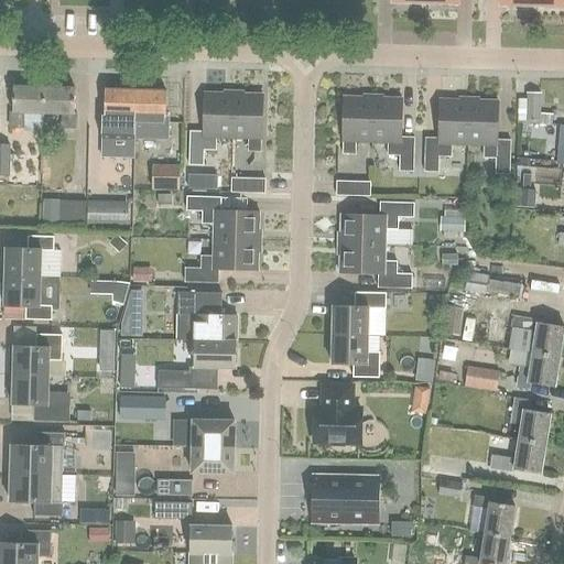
[(43,115),(44,89),(12,88),(11,112),(9,112),(9,129),(24,129),(24,115),(43,115)]
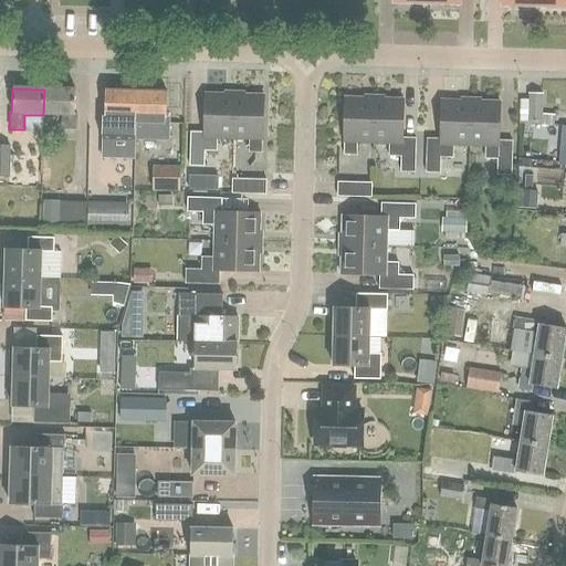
[(44,90),(43,115),(61,116),(61,130),(75,132),(76,115),(73,115),(74,91),(44,90)]
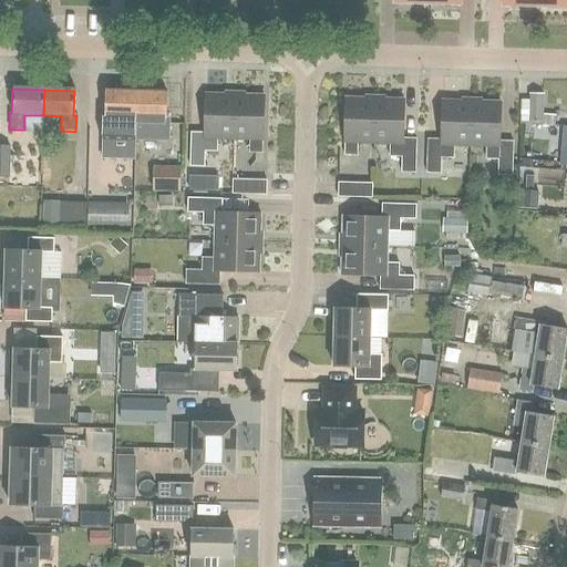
[(134,141),(135,92),(105,92),(104,117),(102,117),(101,140),(134,141)]
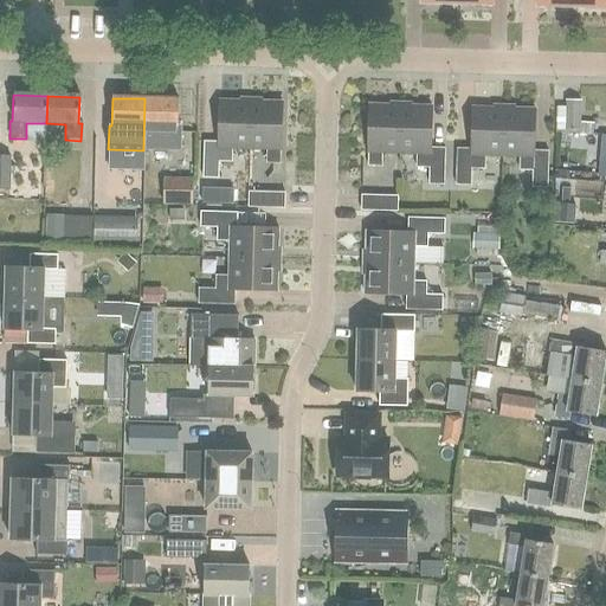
[(144,98),(143,150),(182,152),(182,127),(176,127),(178,100),(144,98)]
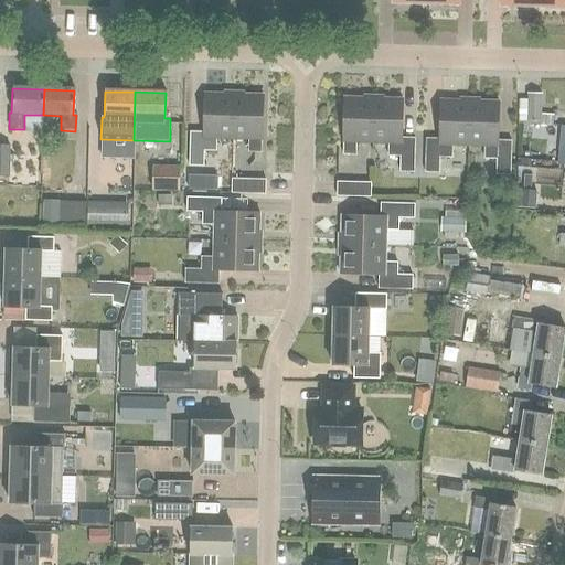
[(189,134),(188,167),(202,167),(203,151),(215,152),(215,140),(232,140),(233,95),(204,95),(203,134),(189,134)]
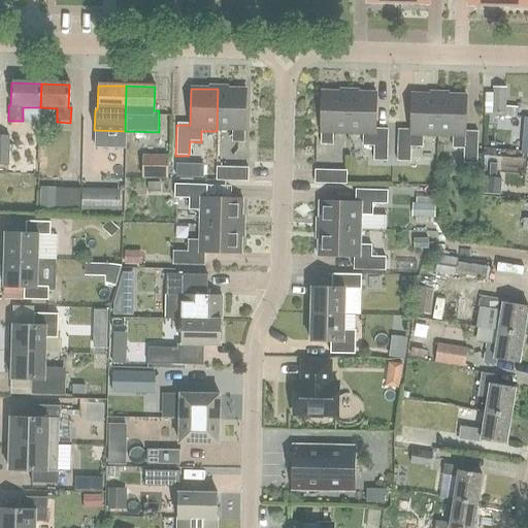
[(218,89),(217,131),(231,132),(231,143),(243,143),(244,90),(218,89)]
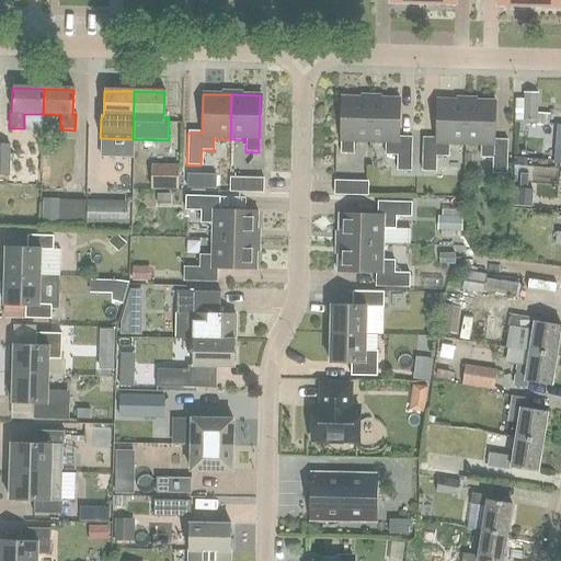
[(538,114),(538,94),(524,94),(524,100),(515,100),(515,121),(523,121),(523,124),(550,125),(550,115),(538,114)]
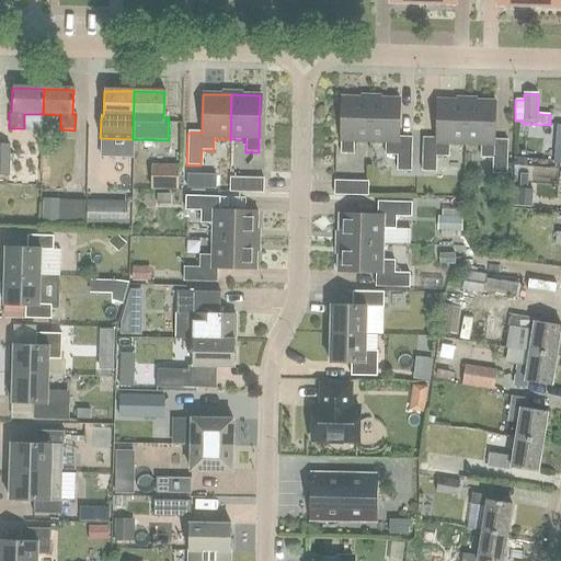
[(341,98),(340,155),(352,156),(353,144),(368,144),(369,99),(341,98)]
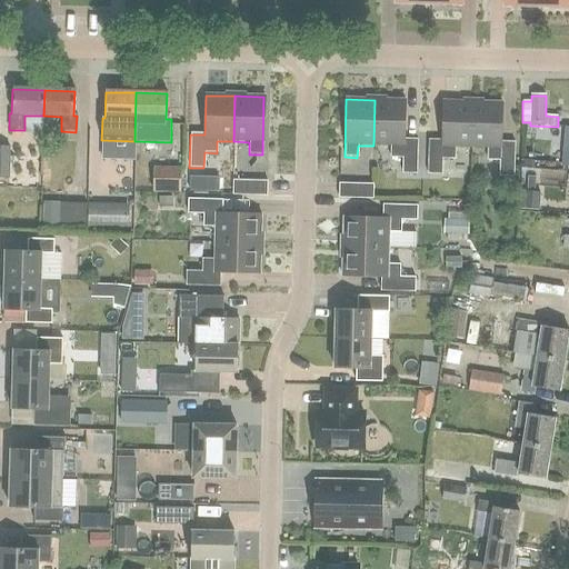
[(375,100),(373,146),(390,146),(389,158),(402,159),(401,175),(416,175),(417,140),(403,140),(405,101),(375,100)]
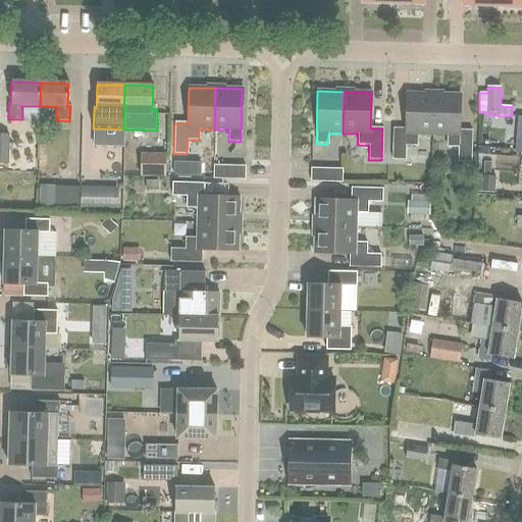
[(393,129),(392,160),(405,161),(405,147),(416,147),(417,136),(431,137),(433,95),(406,94),(405,129),(393,129)]
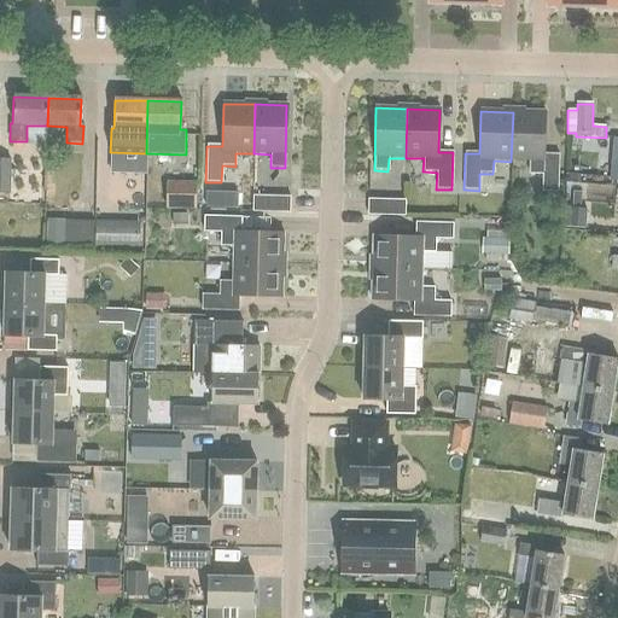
[(513,112),(511,162),(529,162),(528,175),(542,175),(541,192),(557,193),(558,156),(543,156),(544,112),(513,112)]
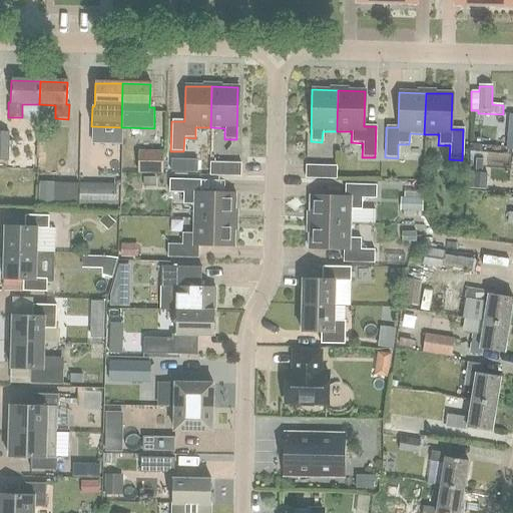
[(471,142),(470,151),(481,151),(482,142),(471,142)]
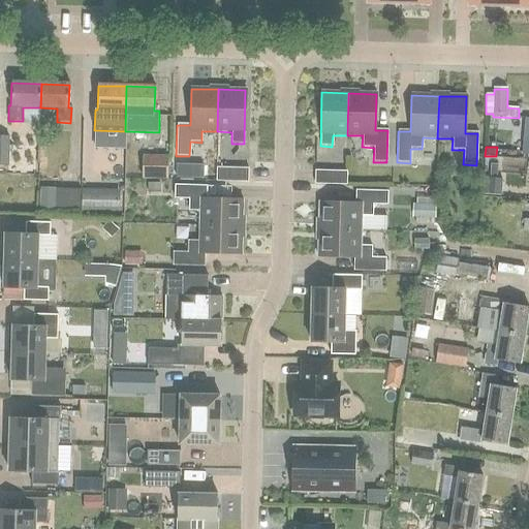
[(168,156),(144,156),(144,177),(168,178),(168,156)]
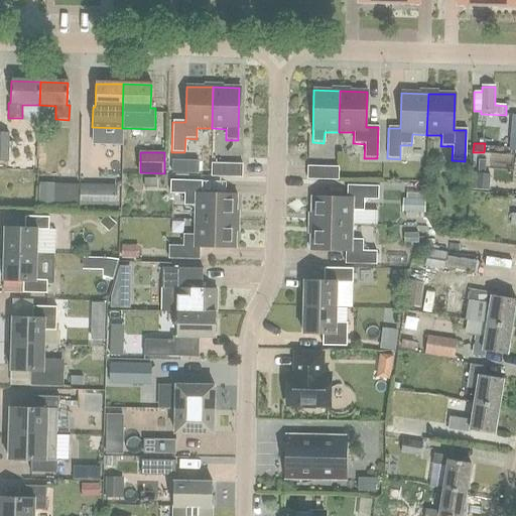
[(245,164),(214,164),(214,176),(245,177),(245,164)]
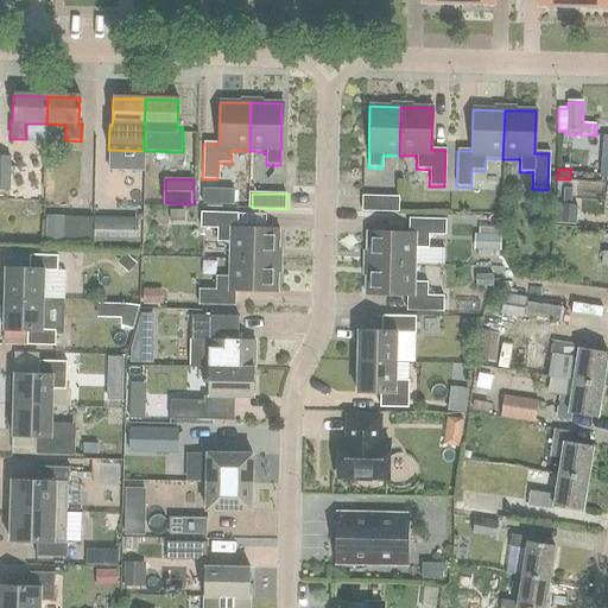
[(398,197),(361,196),(360,210),(398,211),(398,197)]
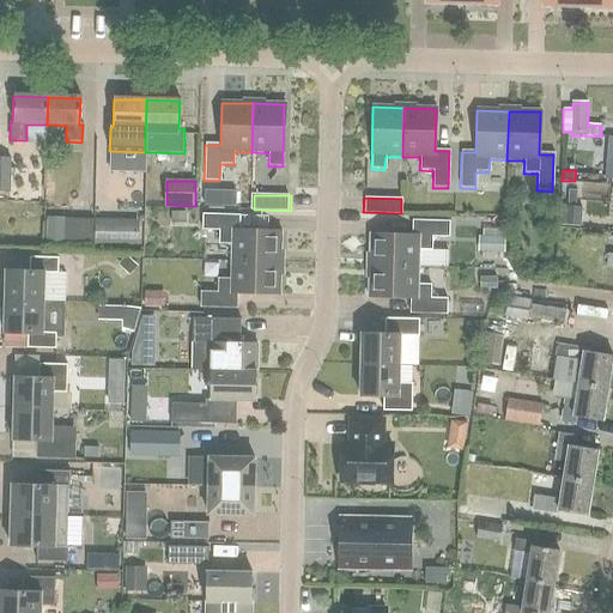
[(568,207),(566,226),(581,228),(583,208),(568,207)]
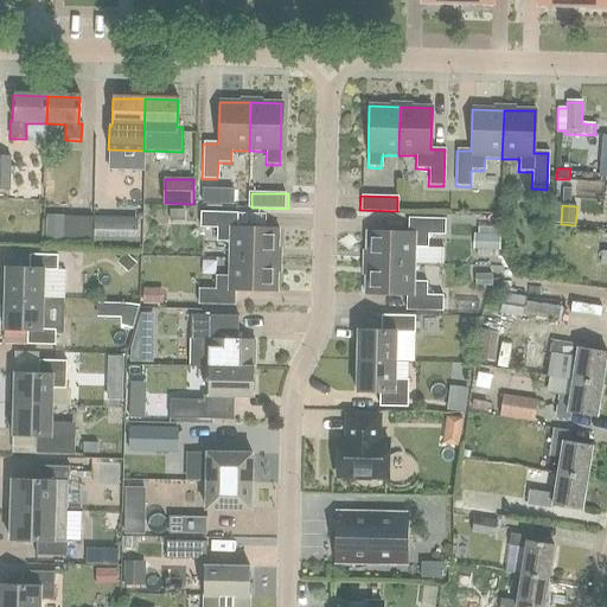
[(171,210),(171,223),(185,223),(185,210),(171,210)]
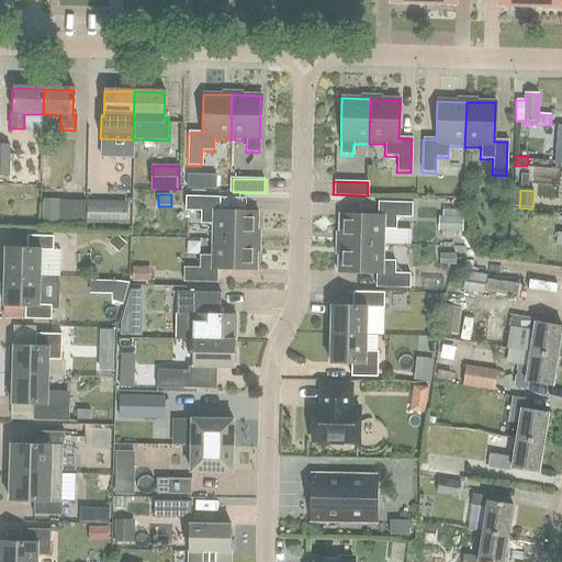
[(62,224),(63,195),(47,195),(47,224),(62,224)]
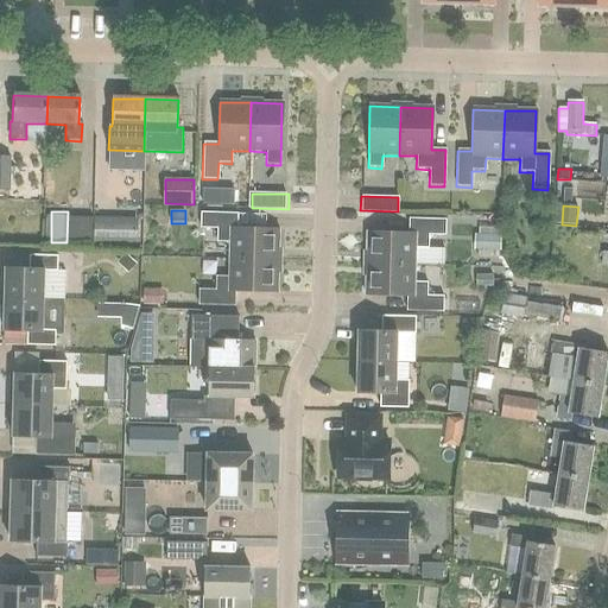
[(202,213),(202,228),(219,228),(219,242),(232,242),(230,259),(279,260),(280,230),(238,229),(239,214),(202,213)]
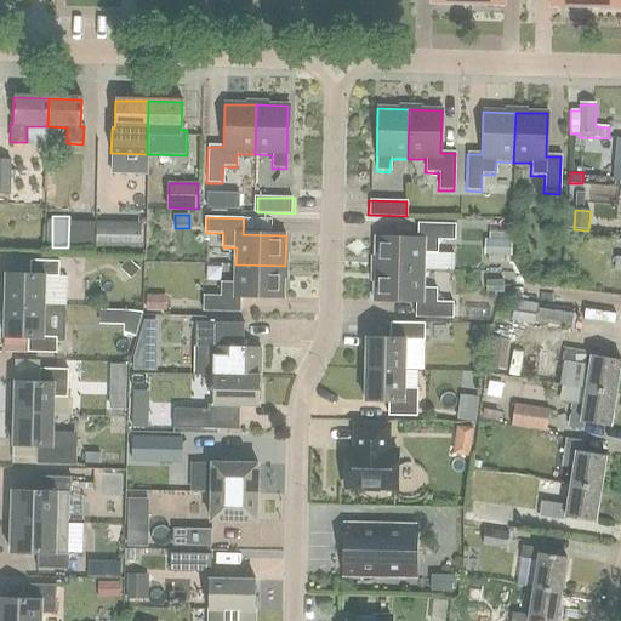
[(142,250),(143,221),(100,220),(98,249),(142,250)]
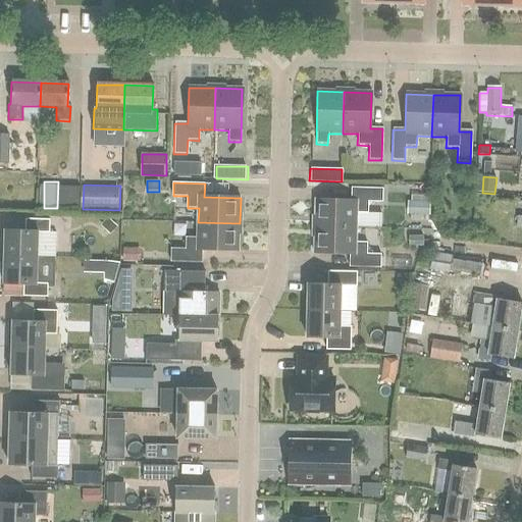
[(316,200),(315,226),(357,227),(357,213),(369,213),(369,202),(383,202),(383,189),(353,188),(352,201),(316,200)]
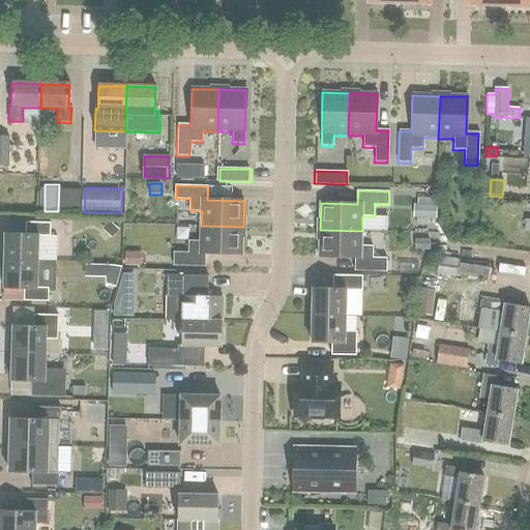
[(417,224),(437,225),(438,206),(415,205),(415,217),(417,217),(417,224)]
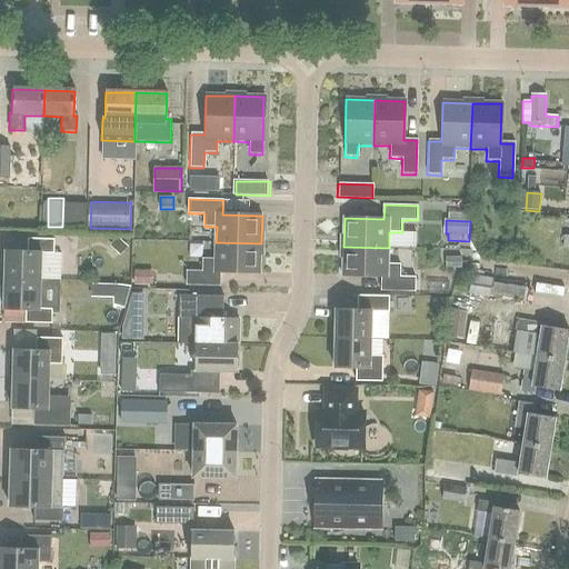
[(60,281),(62,281),(63,253),(56,253),(56,239),(29,238),(29,251),(7,250),(6,280),(60,281)]
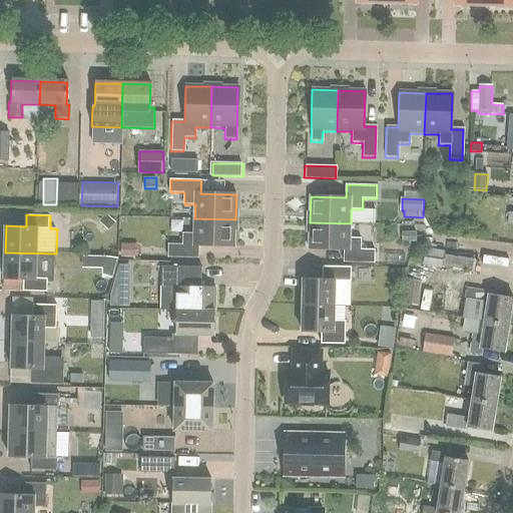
[(109,231),(116,223),(106,214),(99,222),(109,231)]
